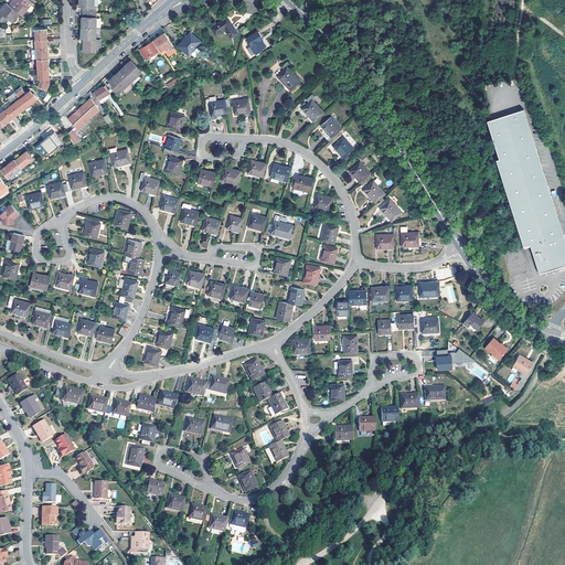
[(20,13),(22,16),(33,3),(29,0),(12,0),(9,4),(20,13)]
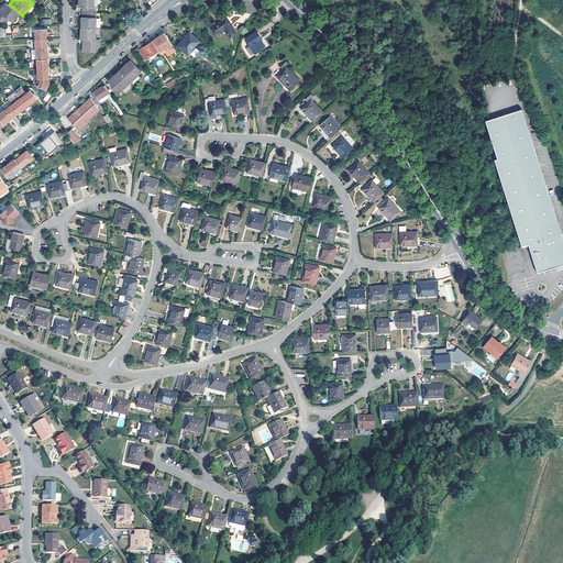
[(96,10),(95,0),(80,0),(81,1),(80,9),(84,10),(84,14),(98,14),(98,10),(96,10)]
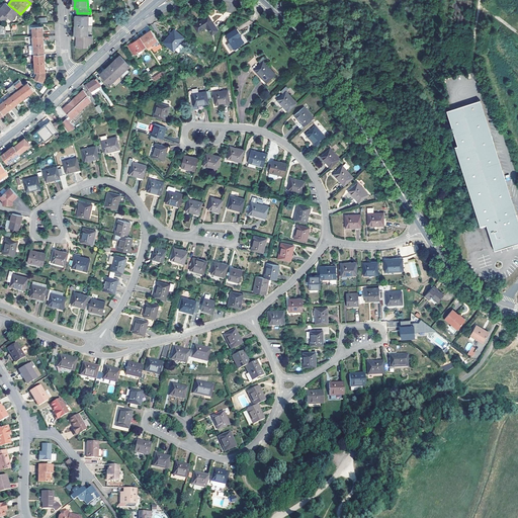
[(8,4),(5,2),(4,4),(0,8),(0,17),(3,20),(7,16),(12,20),(18,12),(8,4)]
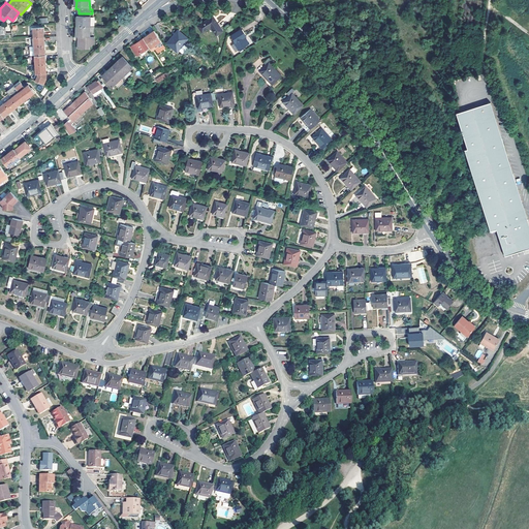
[(91,29),(92,13),(79,13),(79,19),(78,19),(78,22),(78,29),(91,29)]
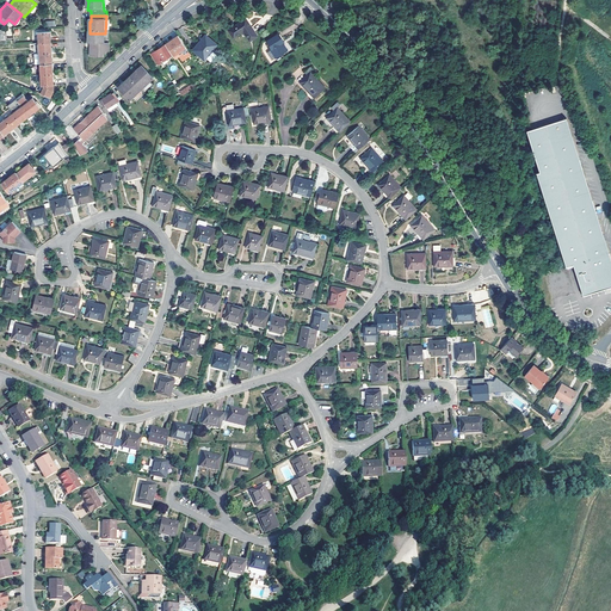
[(245,18),(228,30),(233,37),(242,31),(250,41),(257,36),(245,18)]
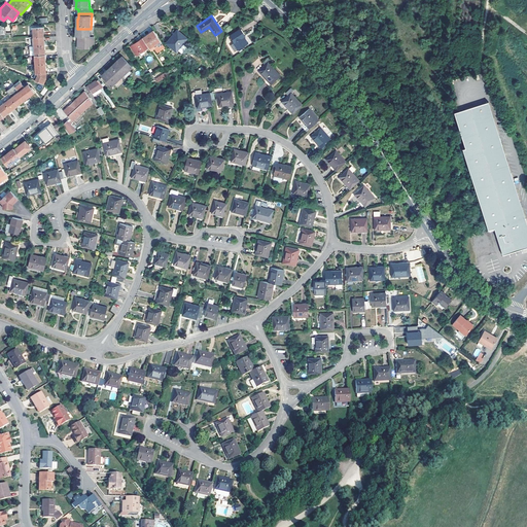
[(33,28),(34,36),(44,36),(43,31),(43,27),(33,28)]
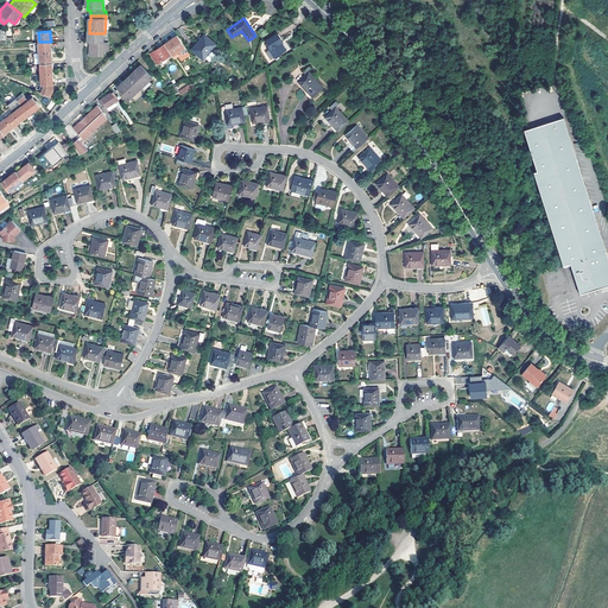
[(105,45),(105,33),(89,33),(89,45),(92,45),(90,59),(103,59),(103,56),(106,56),(107,54),(109,54),(109,46),(105,45)]
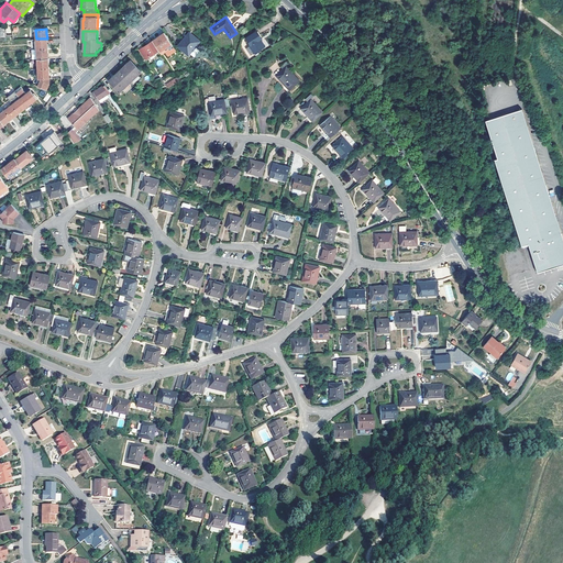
[(262,39),(256,32),(246,39),(251,45),(250,46),(255,53),(265,46),(261,40),(262,39)]
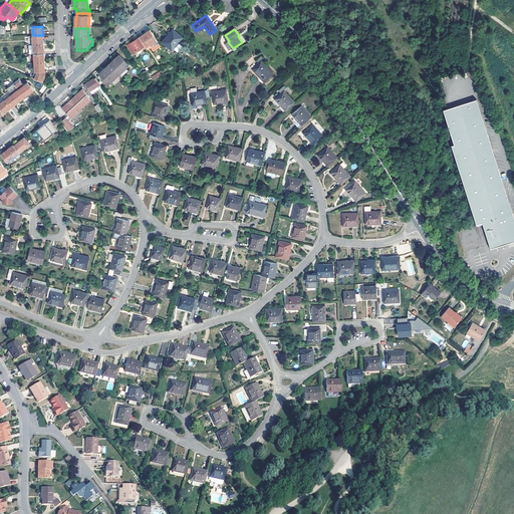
[(143,35),(140,38),(146,46),(148,49),(151,47),(154,52),(162,47),(151,30),(143,35)]
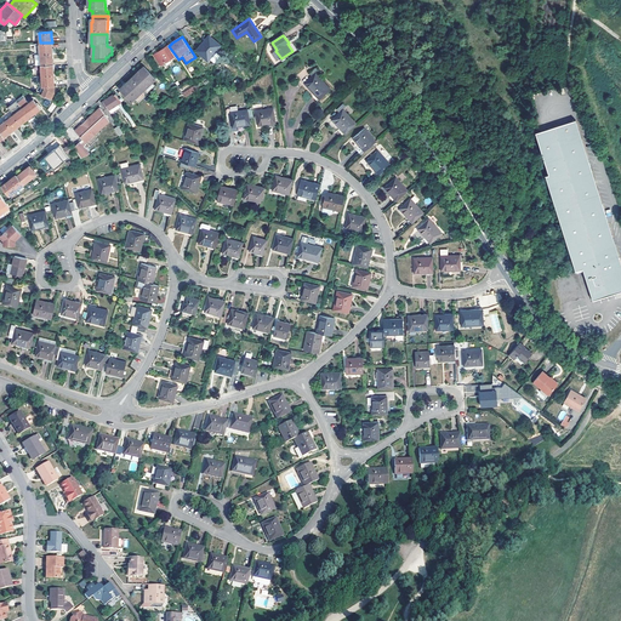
[(209,36),(198,53),(210,62),(221,45),(209,36)]
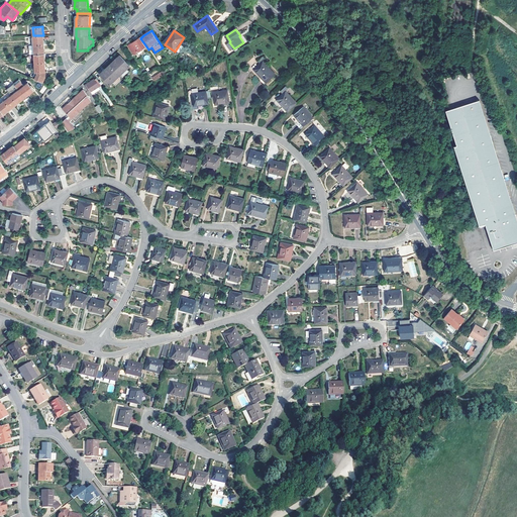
[(43,35),(33,35),(28,36),(28,44),(33,44),(43,43),(43,40),(43,35)]
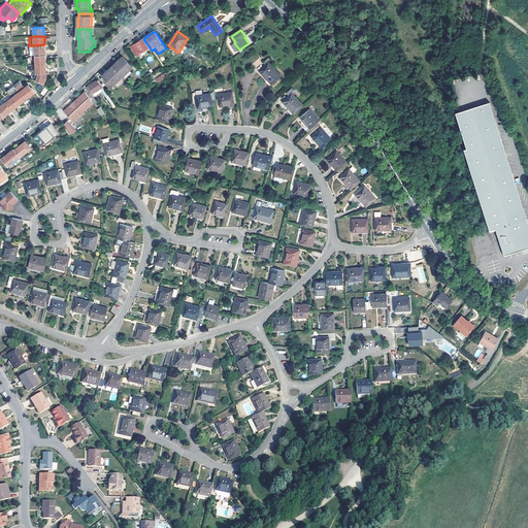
[(150,47),(143,39),(134,45),(135,46),(132,48),(136,56),(150,47)]
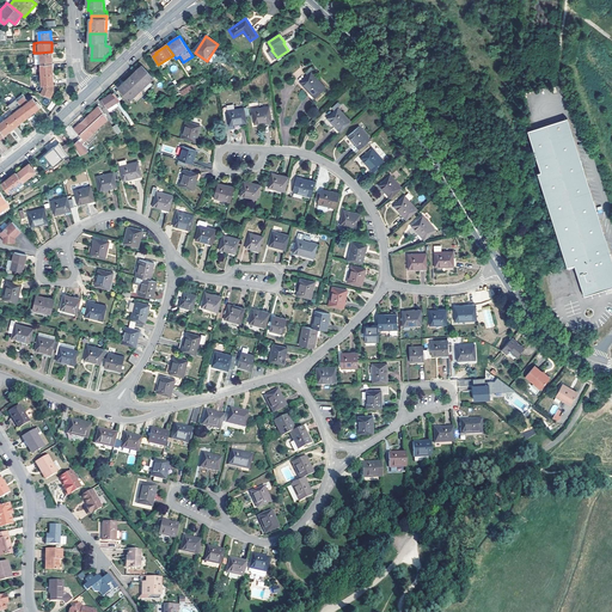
[(35,63),(41,63),(53,62),(51,56),(51,51),(40,53),(40,55),(38,55),(38,57),(35,57),(35,63)]
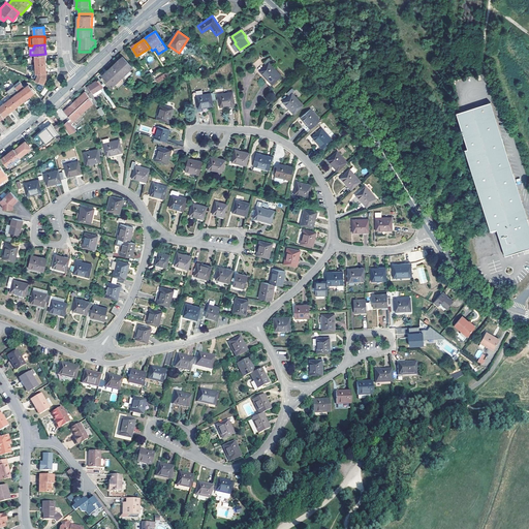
[(35,55),(35,64),(45,63),(45,54),(35,55)]
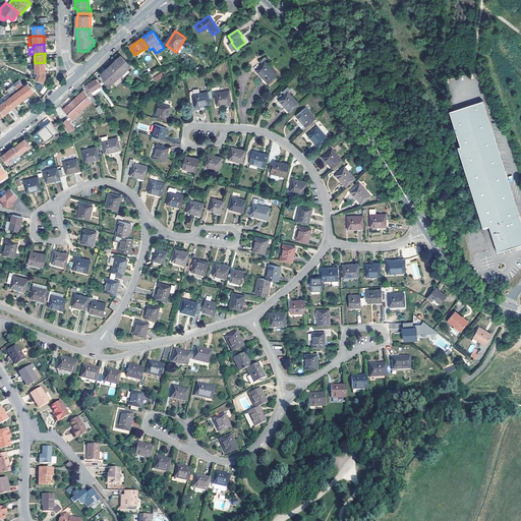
[(110,66),(120,76),(130,67),(120,57),(110,66)]
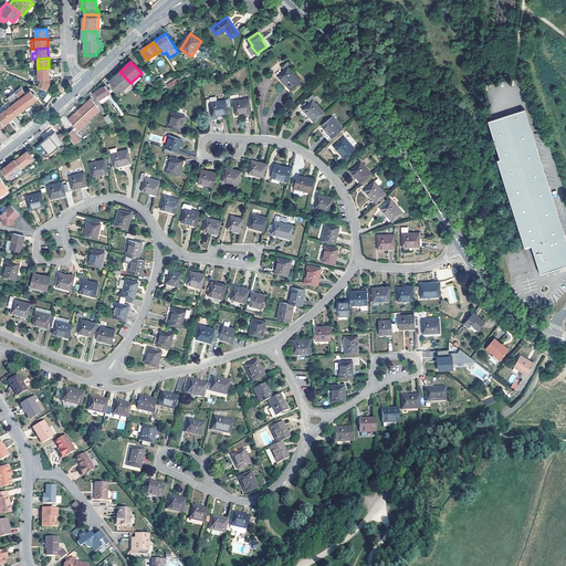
[(284,71),(278,76),(286,86),(289,90),(286,92),(289,94),(301,83),(289,67),(291,65),(289,62),(282,67),(284,71)]
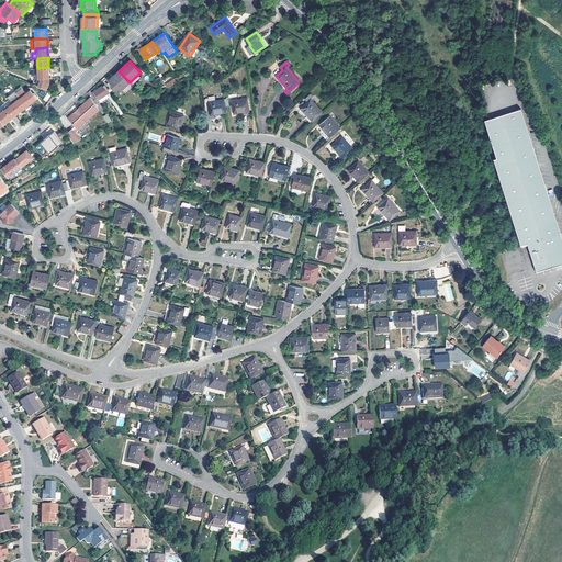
[(48,67),(37,68),(38,78),(41,78),(41,79),(37,85),(47,89),(49,82),(48,67)]
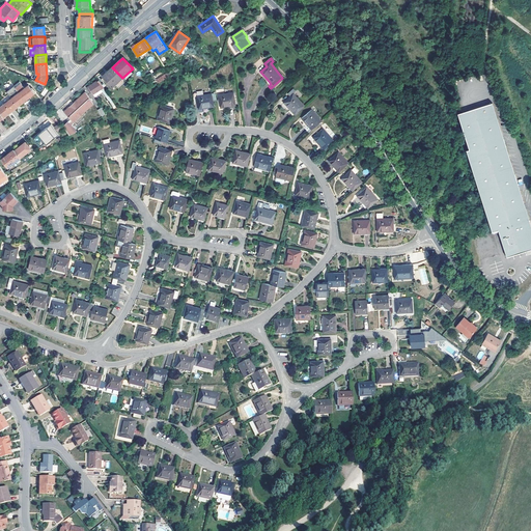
[(150,83),(152,86),(182,70),(179,66),(166,74),(150,83)]
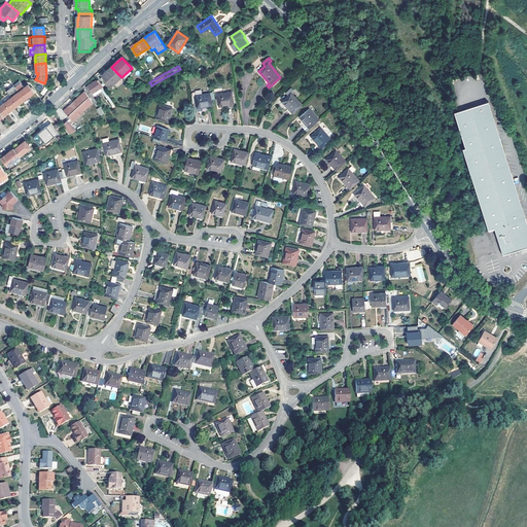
[(121,77),(111,67),(102,76),(111,86),(121,77)]
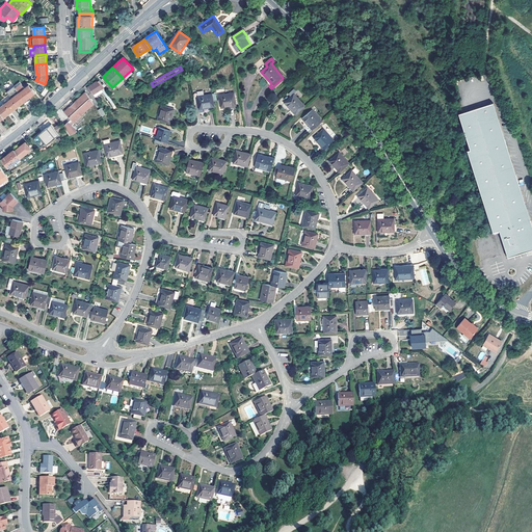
[(15,86),(25,100),(34,92),(29,85),(25,88),(21,82),(15,86)]
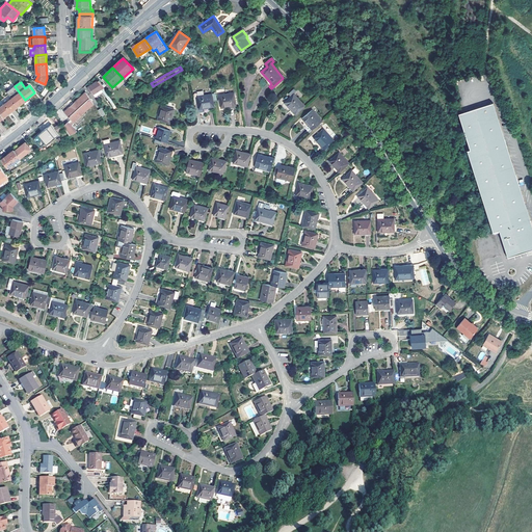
[(95,95),(102,90),(103,89),(98,82),(88,88),(91,95),(94,94),(95,95)]
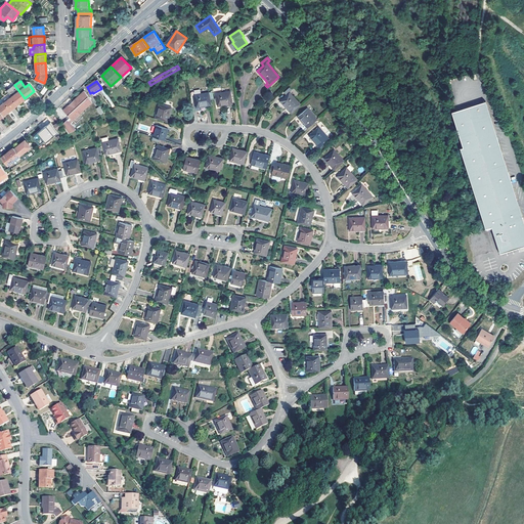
[(11,96),(17,104),(25,98),(14,85),(7,90),(11,96)]
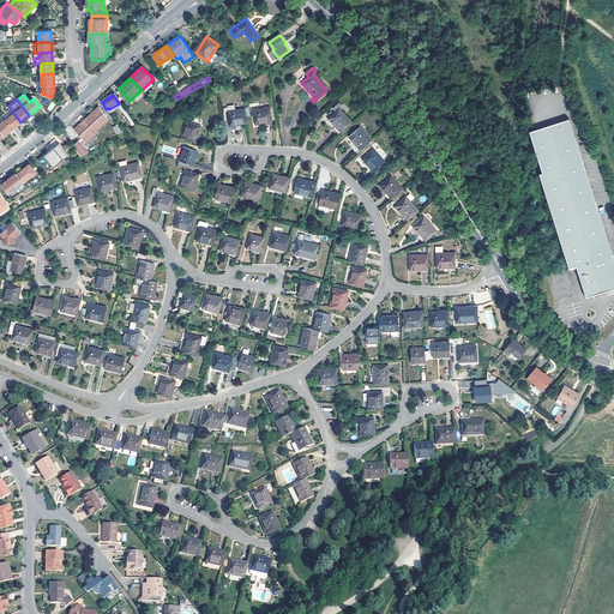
[(119,103),(118,104),(132,126),(134,125),(120,103),(119,103)]
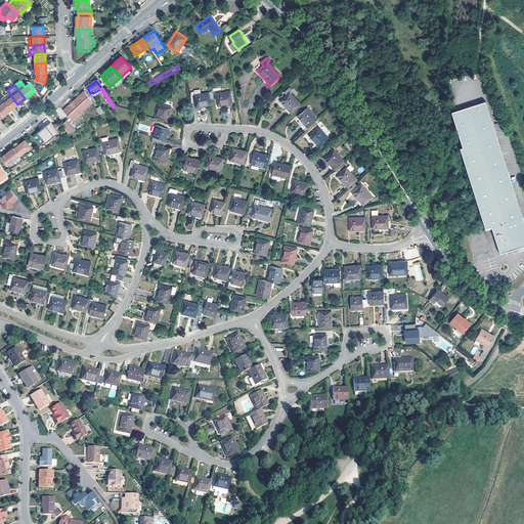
[(289,117),(300,105),(289,94),(291,92),(289,89),(284,94),(286,96),(284,98),(279,102),(286,110),(289,113),(287,115),(289,117)]
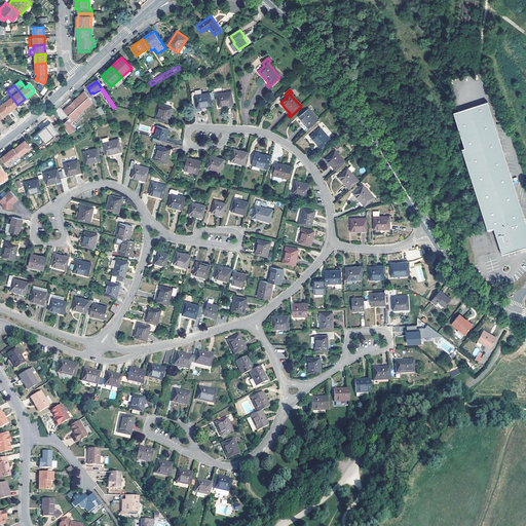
[(85,91),(77,100),(65,112),(71,118),(73,120),(92,102),(85,91)]
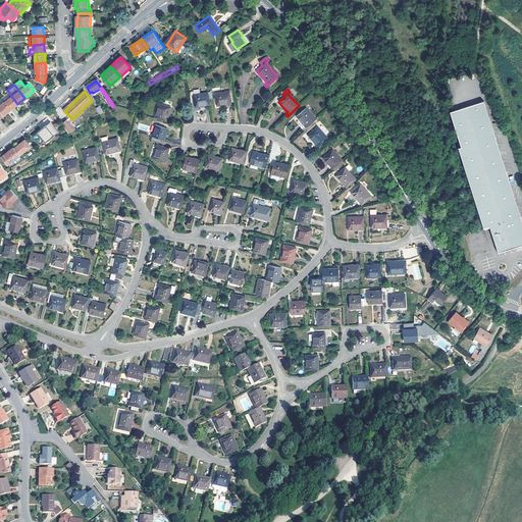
[(217,106),(225,105),(228,104),(229,106),(232,106),(229,91),(215,94),(217,106)]
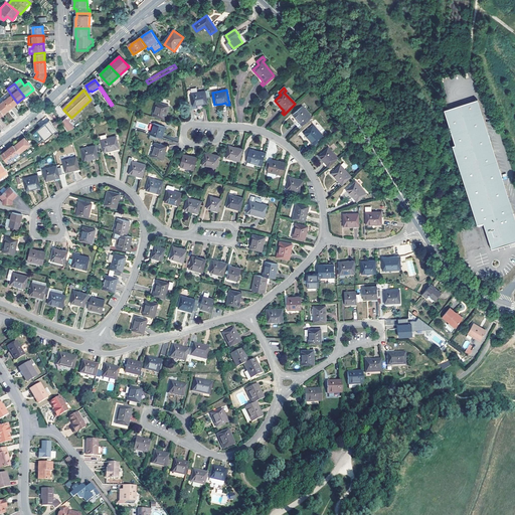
[(192,106),(201,105),(205,104),(205,107),(208,106),(206,98),(205,92),(191,94),(192,106)]
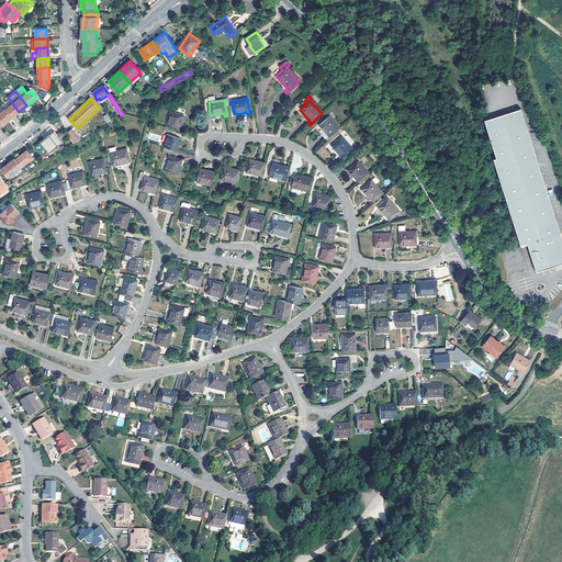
[(19,112),(12,103),(4,109),(12,117),(19,112)]
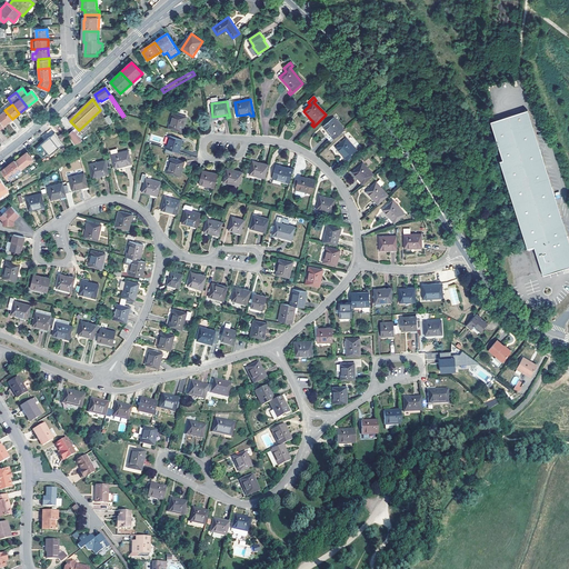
[(0,107),(0,119),(5,125),(12,119),(5,110),(2,107),(0,107)]
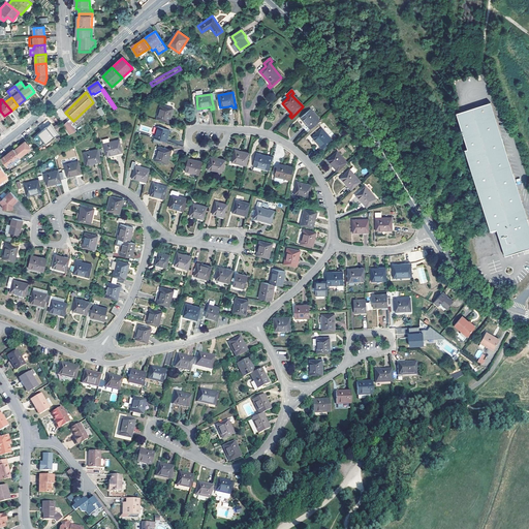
[(528,223),(491,101),(459,112),(470,147),(466,149),(491,230),(497,228),(505,256),(528,248),(528,223)]
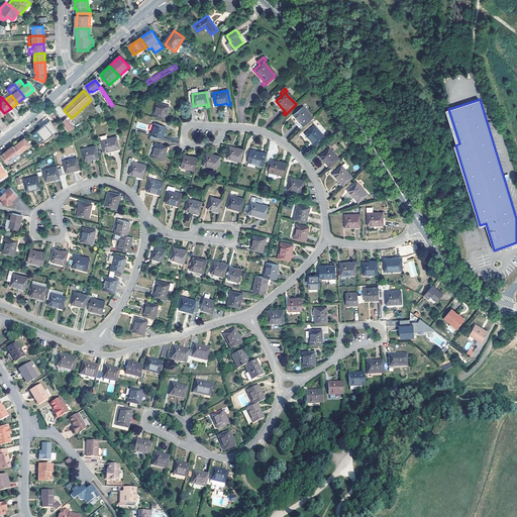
[(157,103),(152,117),(165,120),(169,106),(163,105),(157,103)]
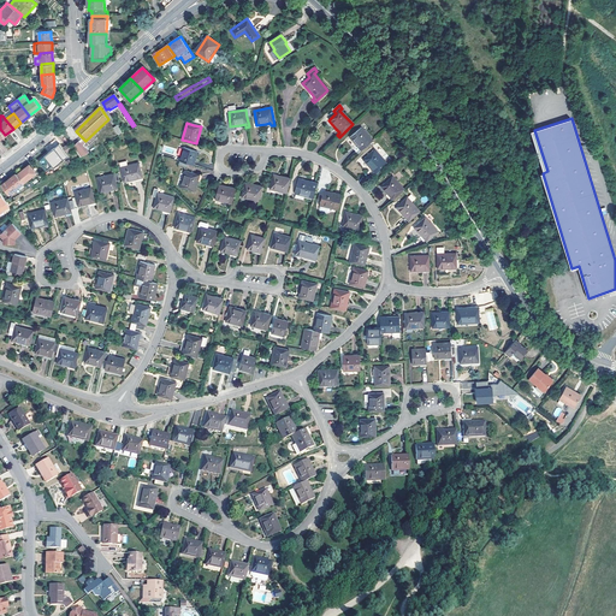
[(359,153),(373,141),(361,128),(350,138),(356,146),(360,149),(357,150),(359,153)]
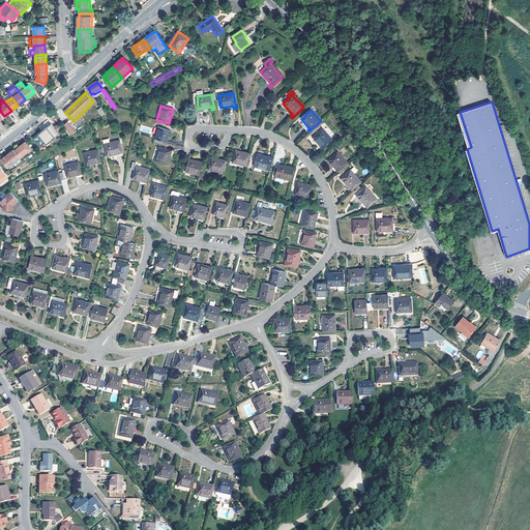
[(68,121),(62,124),(69,136),(76,133),(70,124),(68,121)]
